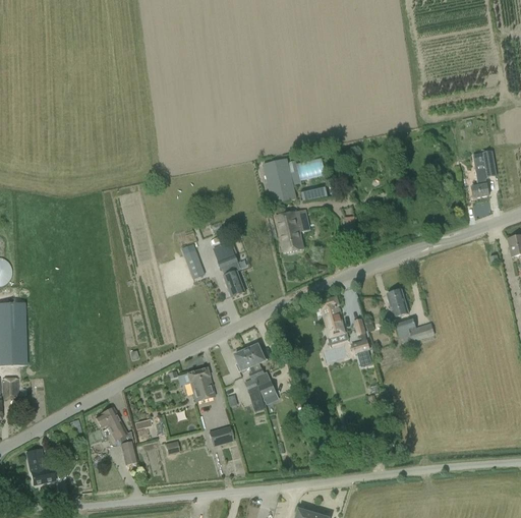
[(472,187),(471,187),(473,198),(488,195),(486,184),(485,184),(484,179),(485,177),(497,175),(493,150),(481,152),(484,167),(475,169),(477,182),(471,183),(472,187)]
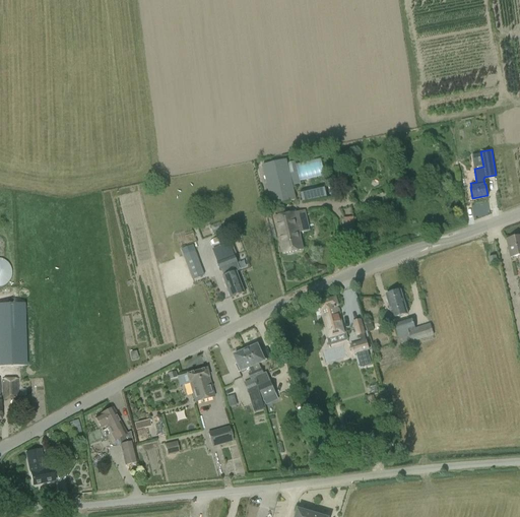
[(297,198),(287,159),(263,165),(272,204),(297,198)]
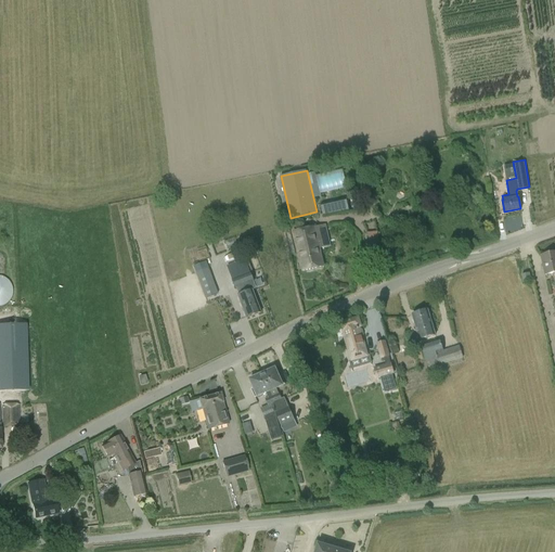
[(323,215),(349,208),(346,194),(320,200),(323,215)]
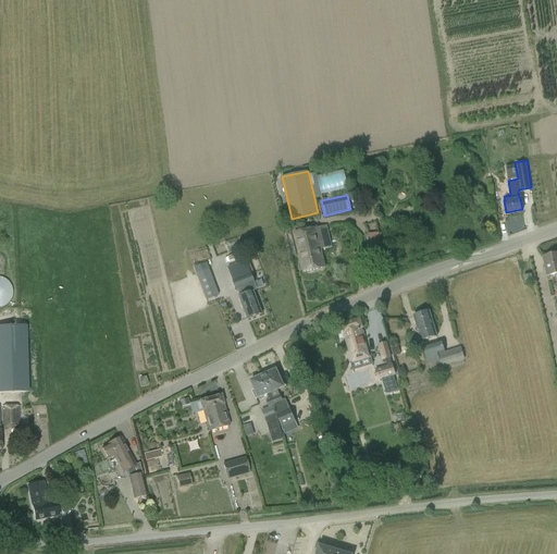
[(320,246),(331,244),(326,223),(294,230),(304,269),(324,265),(320,246)]
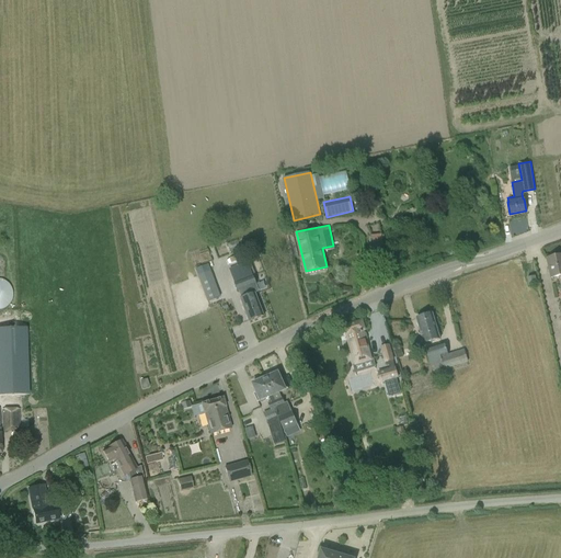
[(377,245),(384,242),(381,230),(374,232),(377,245)]
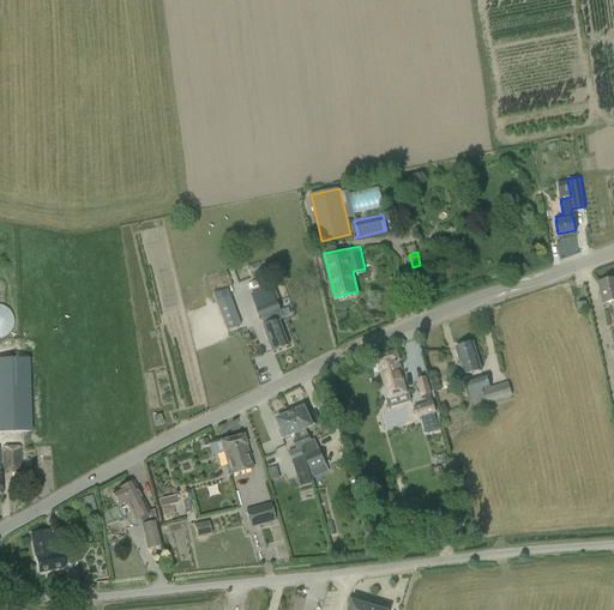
[(613,276),(599,279),(602,301),(612,300),(613,310),(613,276)]
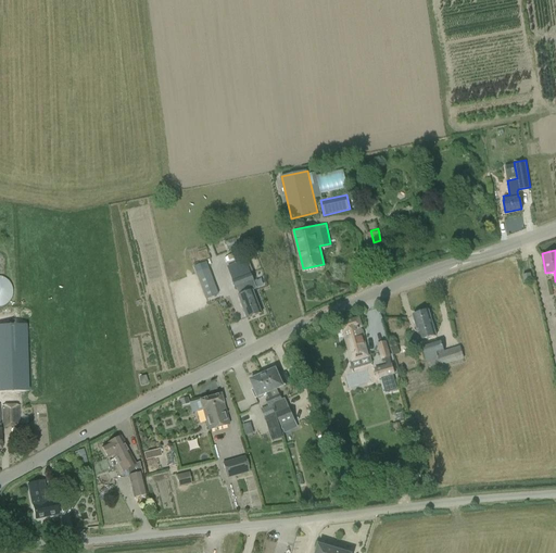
[(263,310),(255,287),(252,288),(250,280),(254,278),(251,271),(248,263),(245,264),(243,258),(227,263),(232,277),(232,278),(235,286),(240,284),(243,291),(241,291),(249,315),(263,310)]
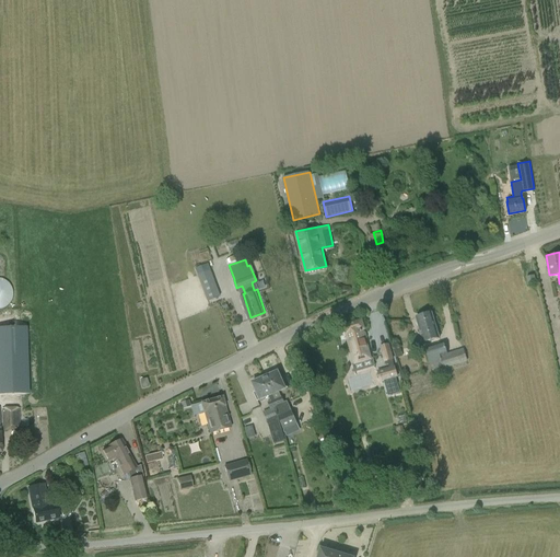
[(200,273),(211,298),(223,292),(212,267),(200,273)]
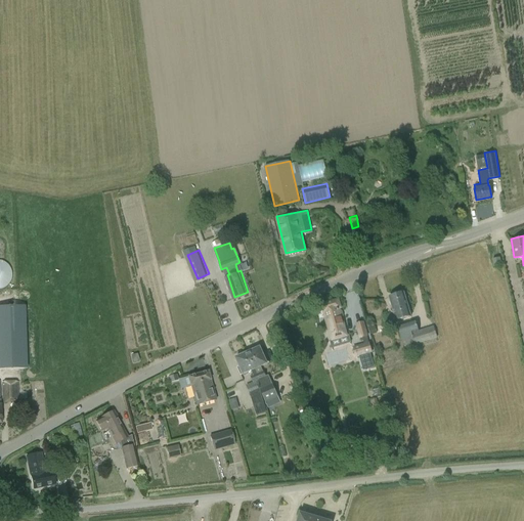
[(0,286),(2,286),(6,284),(9,280),(11,276),(11,272),(11,267),(9,263),(6,260),(2,258),(0,258),(0,286)]
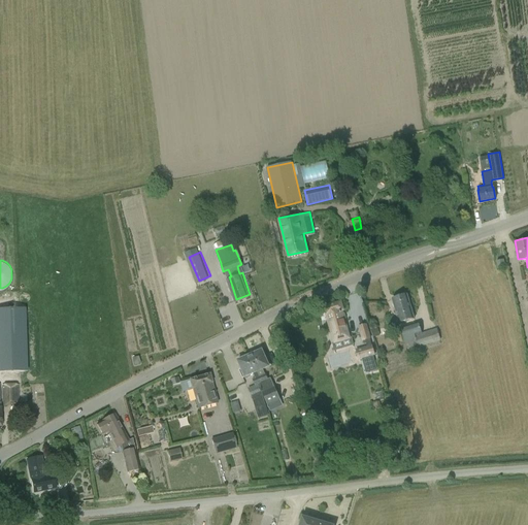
[(404,294),(402,293),(400,294),(399,295),(392,297),(399,321),(414,317),(406,293),(404,294)]
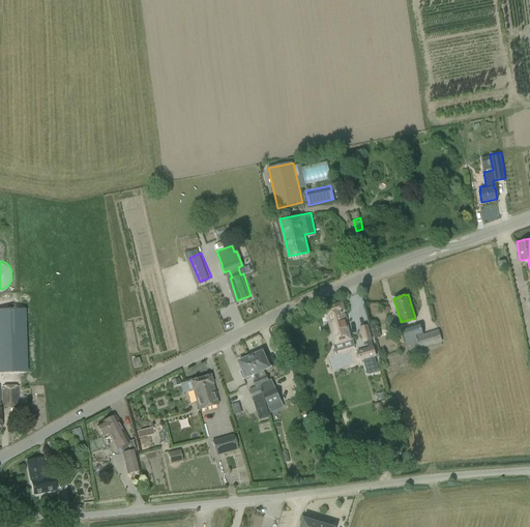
[(347,324),(343,310),(344,309),(342,300),(324,305),(331,329),(335,343),(351,339),(347,324)]
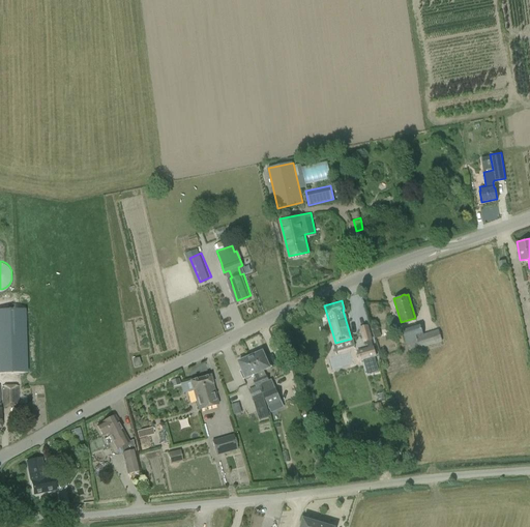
[(12,303),(0,303),(0,380),(17,380),(12,303)]
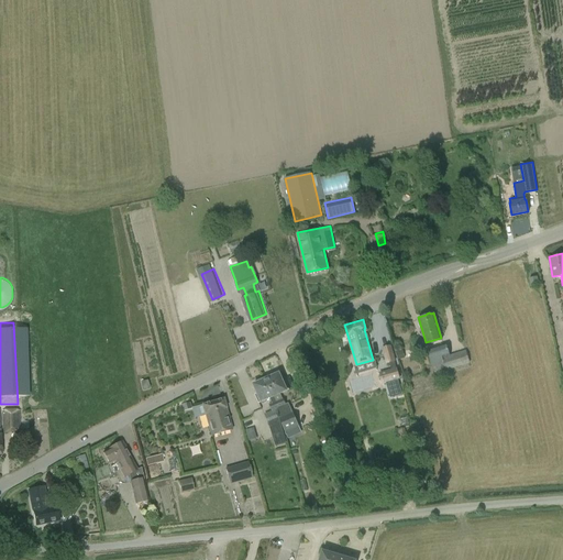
[(450,371),(449,368),(470,361),(465,348),(450,353),(446,341),(427,348),(434,375),(450,371)]
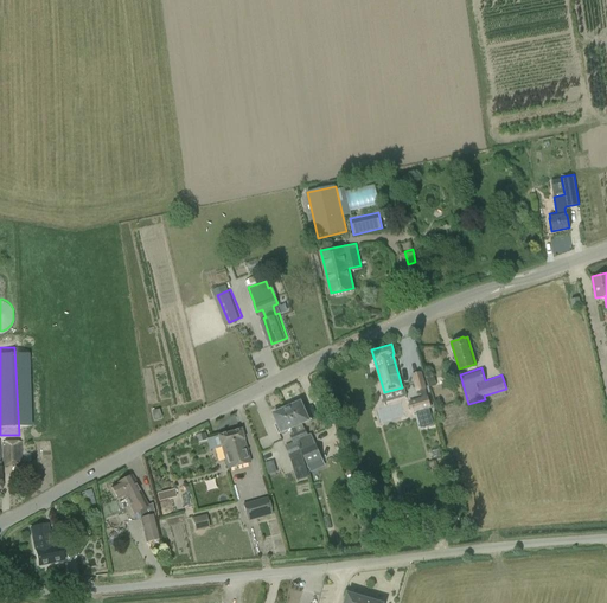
[(416,390),(426,386),(421,370),(411,372),(416,390)]
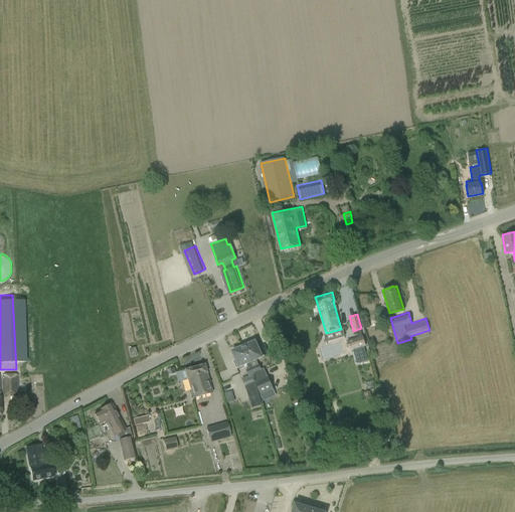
[(365,344),(363,334),(346,338),(349,349),(365,344)]
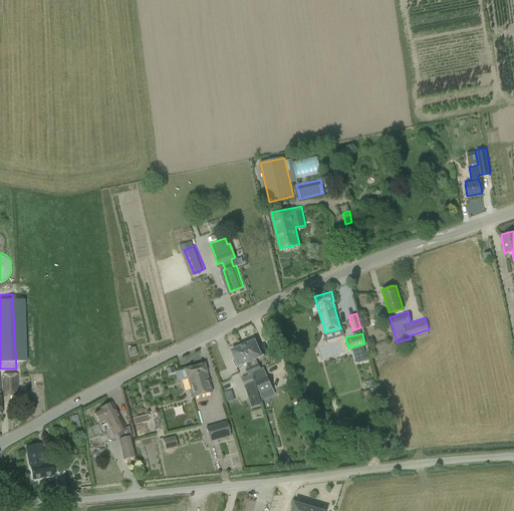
[(249,359),(254,369),(253,370),(256,378),(255,378),(258,387),(260,393),(270,389),(273,387),(263,365),(261,366),(258,361),(256,356),(263,353),(260,345),(258,346),(254,338),(253,339),(252,338),(247,340),(248,341),(243,343),(249,359)]
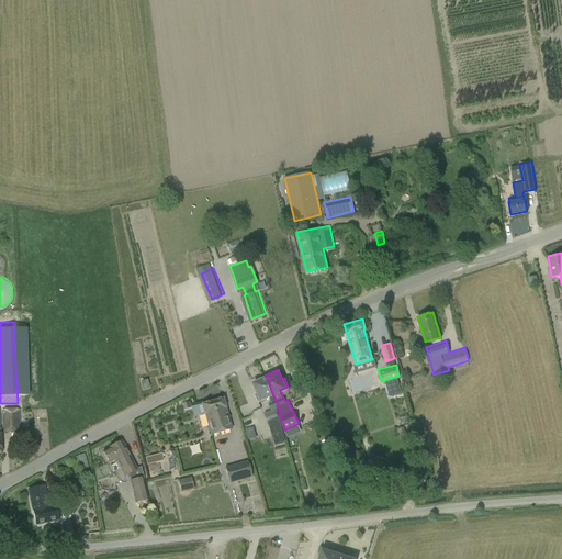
[(255,380),(253,381),(256,390),(255,391),(258,399),(259,399),(268,394),(270,398),(271,400),(268,401),(271,407),(263,411),(268,422),(274,443),(285,439),(278,415),(279,414),(280,414),(277,405),(278,404),(272,393),(266,376),(260,378),(259,377),(254,379),(255,380)]
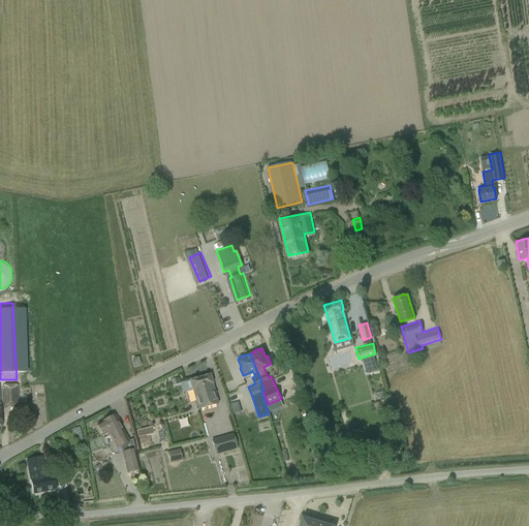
[(219,402),(210,372),(189,378),(198,408),(219,402)]
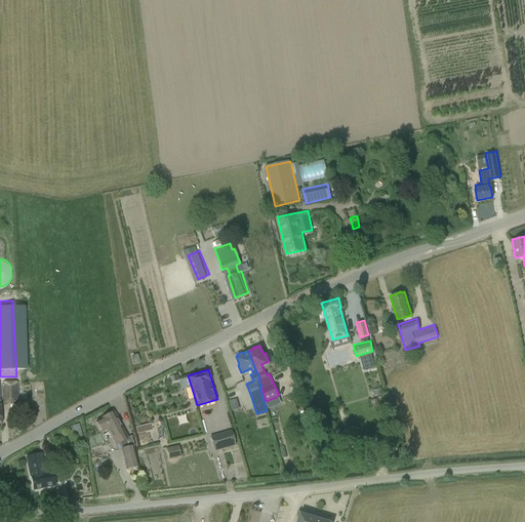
[(17,380),(0,380),(0,422),(1,423),(0,391),(0,382),(2,382),(3,400),(18,399),(17,380)]
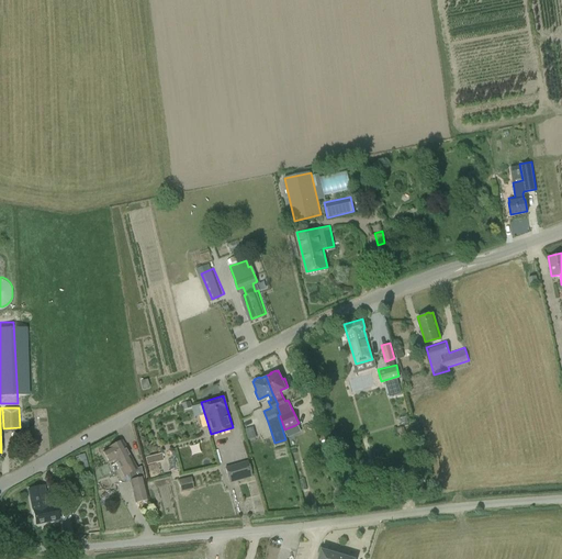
[(109,445),(103,448),(109,459),(114,456),(120,466),(124,473),(128,471),(131,478),(143,476),(144,474),(142,465),(137,467),(133,459),(122,437),(109,445)]
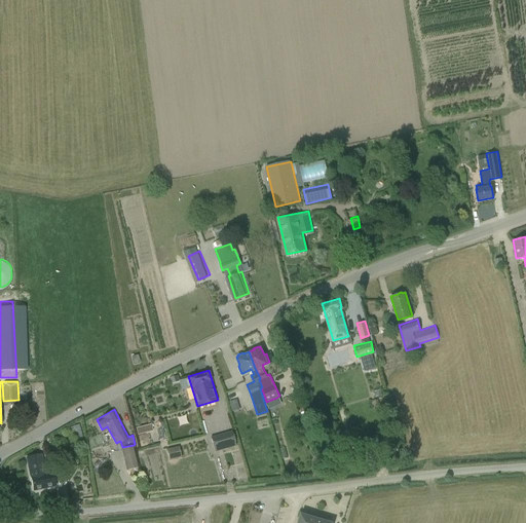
[(138,433),(152,428),(150,422),(136,426),(138,433)]
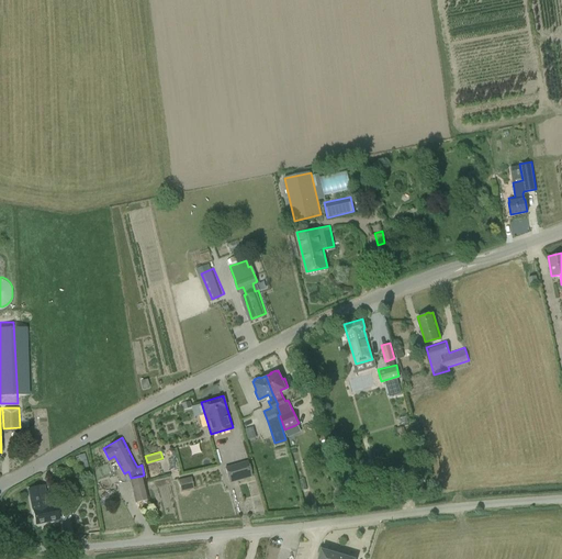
[(225,465),(229,480),(253,473),(248,458),(225,465)]
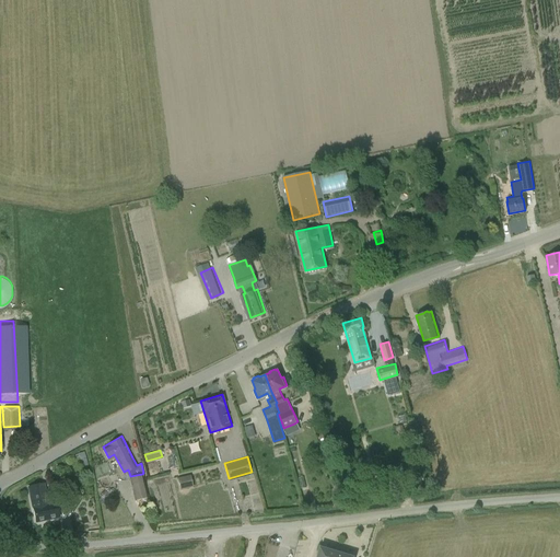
[(148,497),(142,474),(130,476),(129,476),(131,485),(130,485),(131,488),(132,488),(135,500),(148,497)]
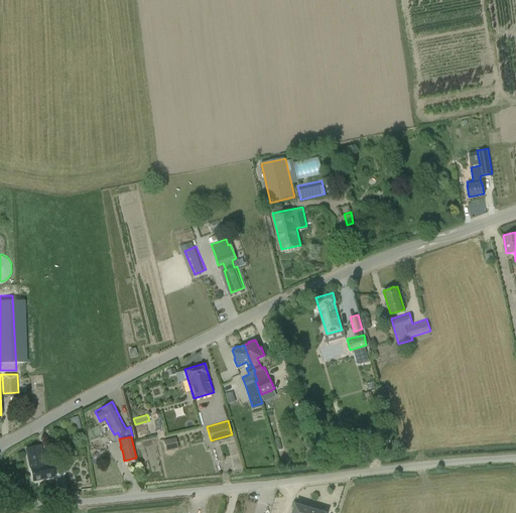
[(166,437),(166,447),(180,447),(179,436),(166,437)]
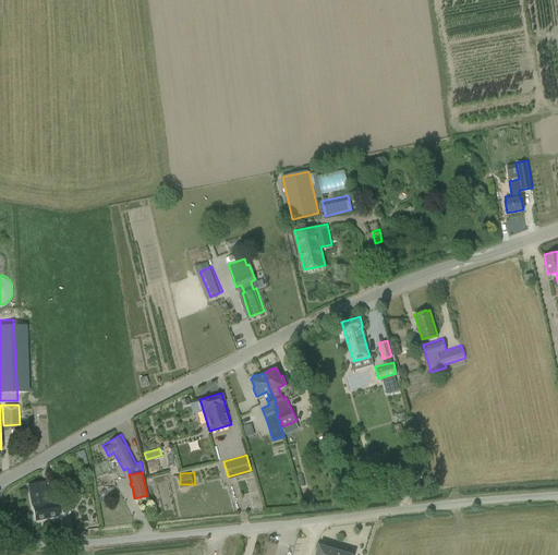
[(60,513),(57,498),(47,501),(43,480),(28,483),(35,517),(44,516),(60,513)]
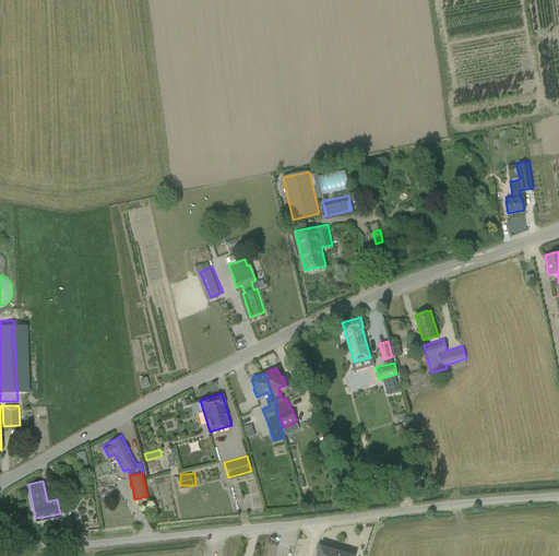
[(70,497),(68,485),(60,487),(62,499),(70,497)]
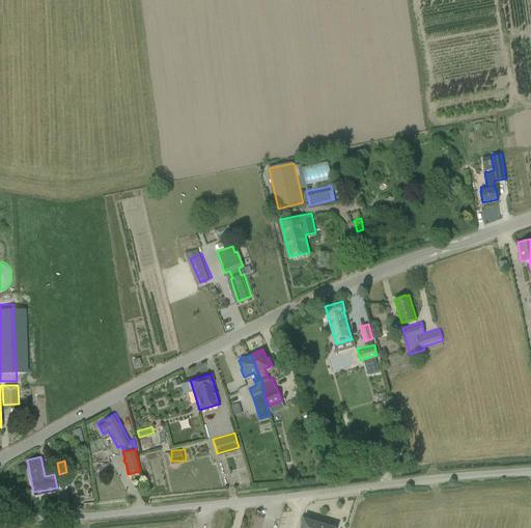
[(102,468),(104,464),(102,463),(100,465),(98,464),(95,468),(102,472),(104,469),(102,468)]
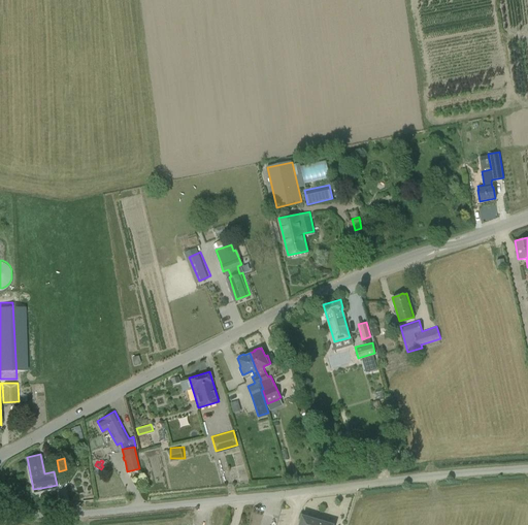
[(59,484),(66,483),(64,470),(56,472),(59,484)]
